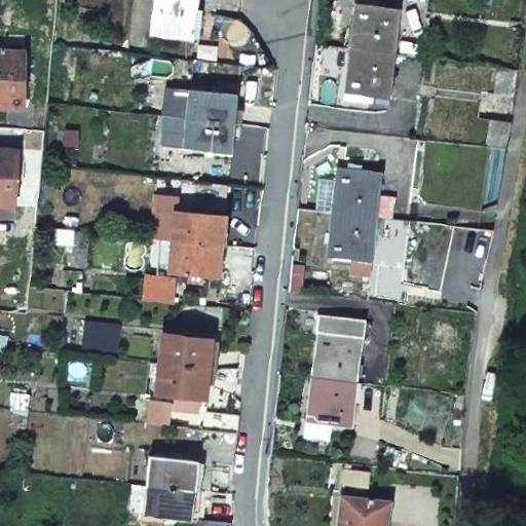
[(153,0),(150,35),(193,40),(196,0),(153,0)]
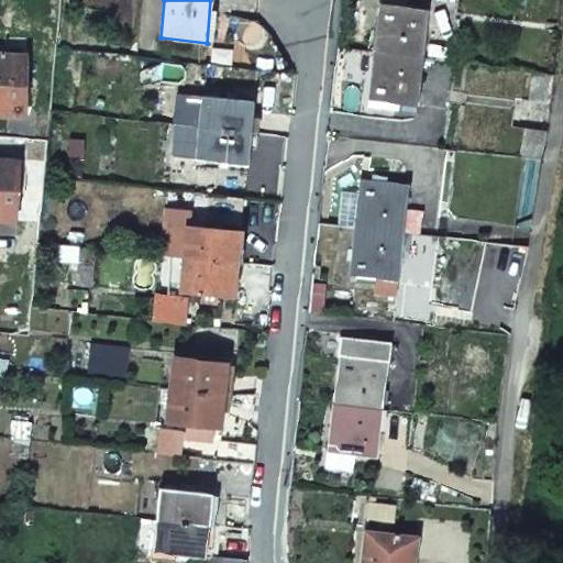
[(378,4),(373,52),(421,58),(427,11),(378,4)]
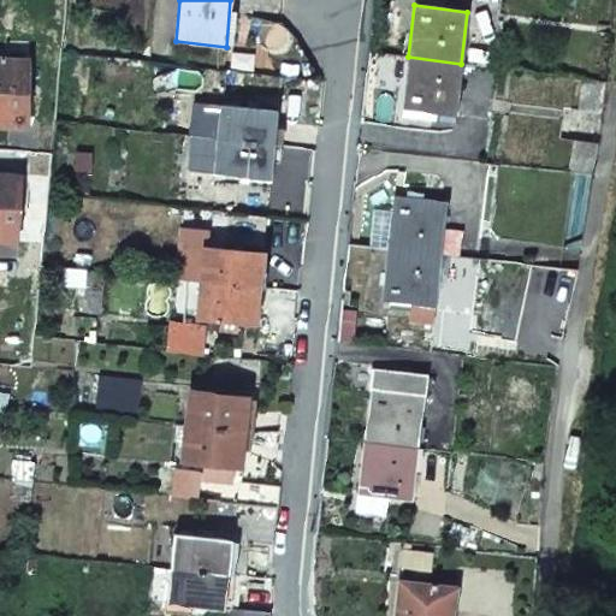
[(408,57),(402,108),(455,116),(461,64),(408,57)]
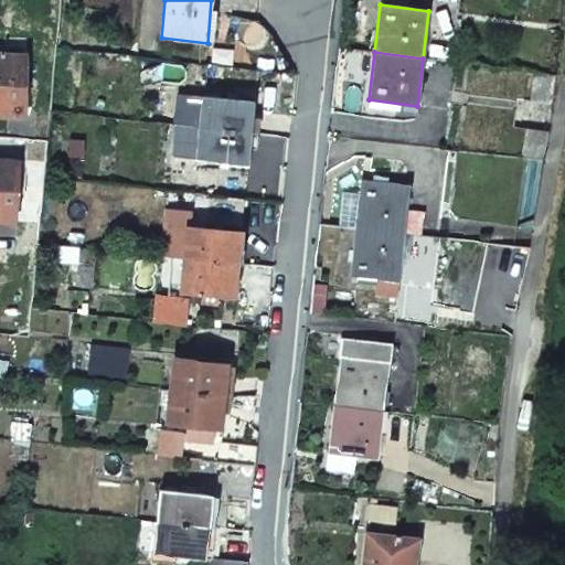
[(0,55),(0,114),(23,116),(25,56),(0,55)]
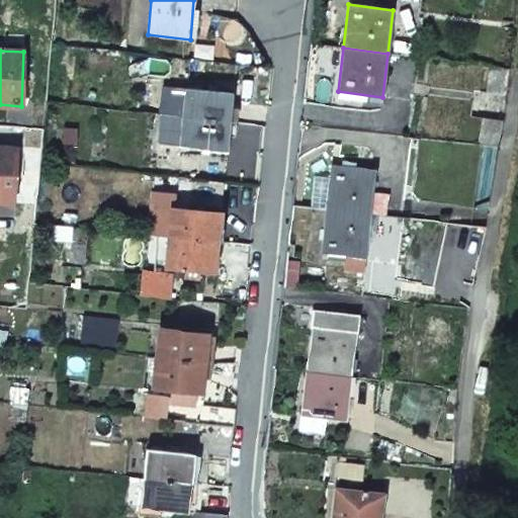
[(488,66),(485,93),(505,94),(509,70),(488,66)]
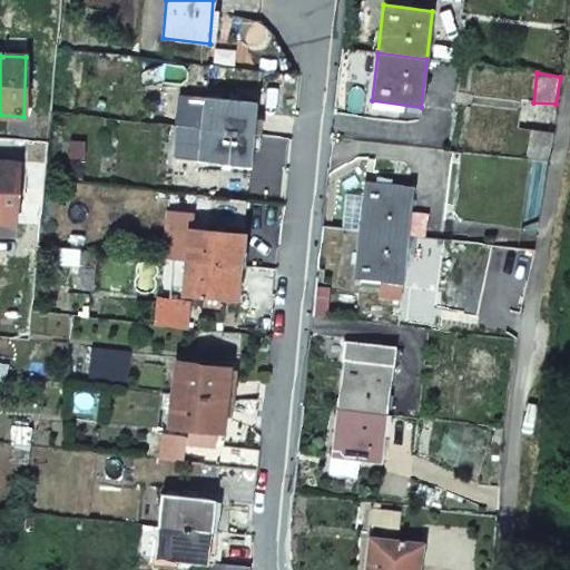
[(202,129),(205,98),(178,95),(175,127),(178,127),(202,129)]
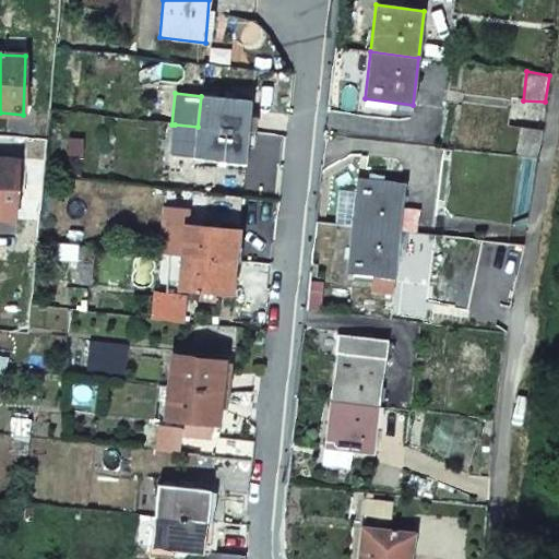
[(201,96),(198,127),(248,132),(250,102),(201,96)]
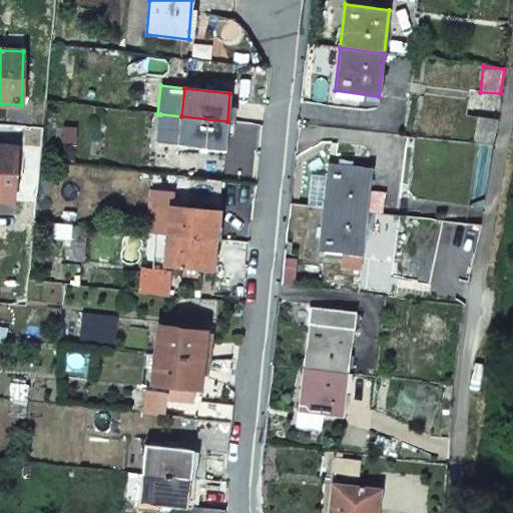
[(178,145),(181,116),(160,114),(157,142),(178,145)]
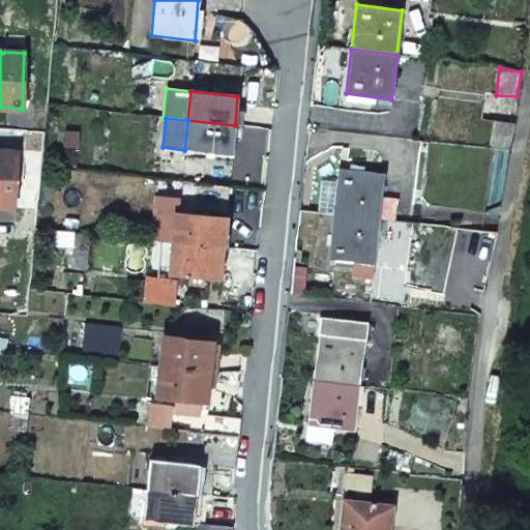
[(187,120),(184,150),(232,154),(235,125),(187,120)]
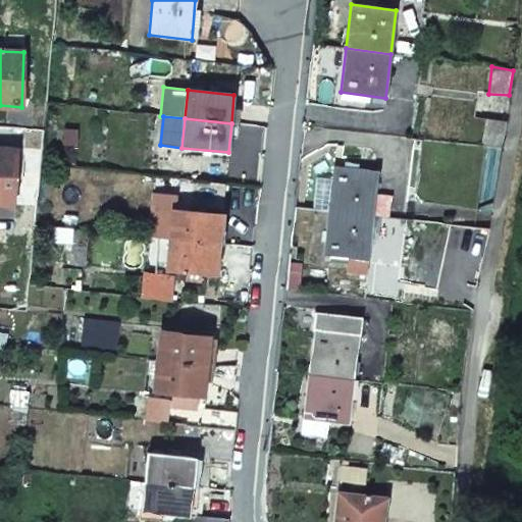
[(483,118),(481,146),(502,148),(505,121),(483,118)]
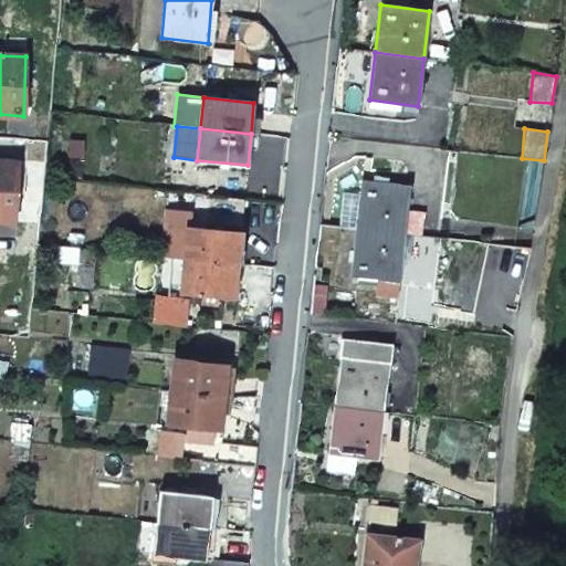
[(0,161),(0,220),(17,221),(19,164),(0,161)]
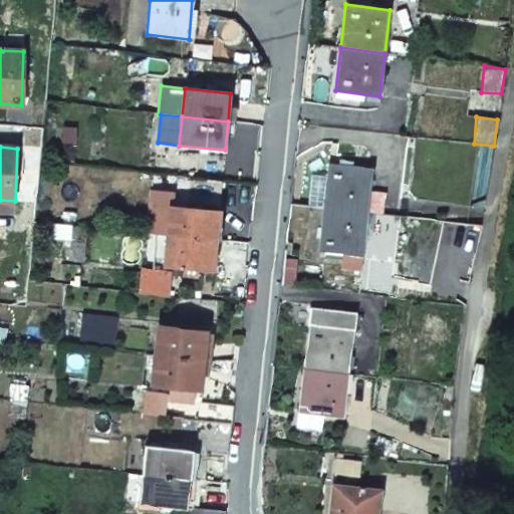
[(372,169),(328,165),(323,208),(367,213),(372,169)]
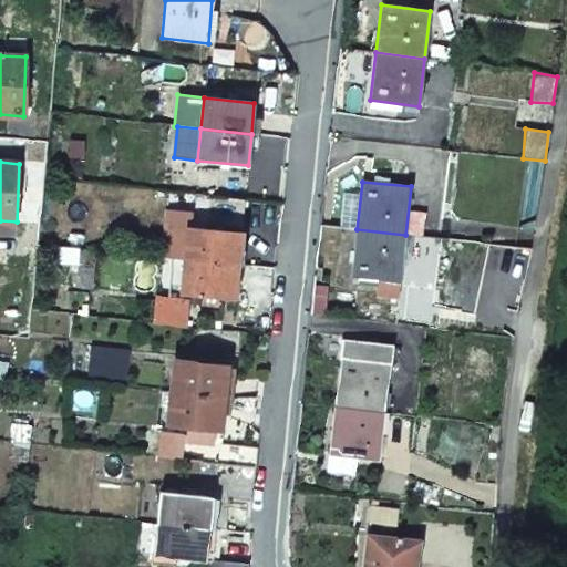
[(185,195),(183,215),(197,216),(198,196),(185,195)]
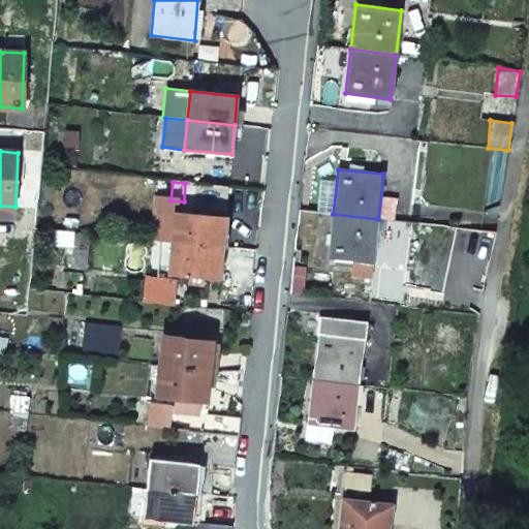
[(177,215),(155,214),(152,241),(175,243),(177,215)]
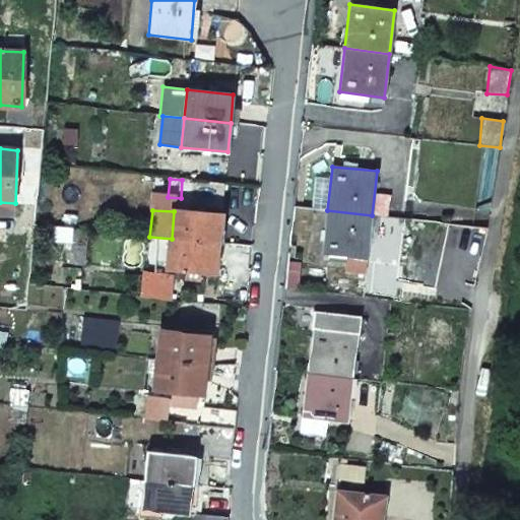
[(174,211),(172,239),(217,244),(220,215),(174,210),(174,211)]
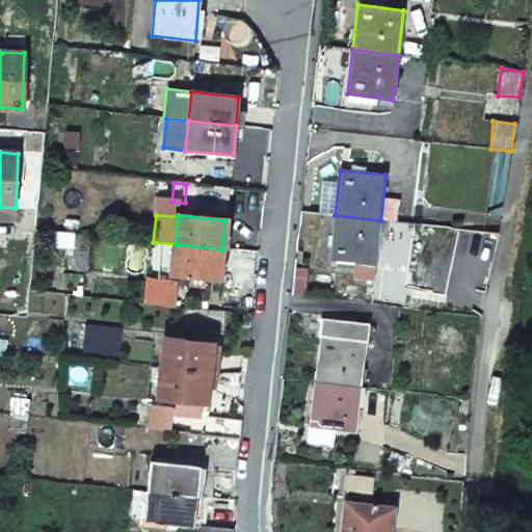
[(380,220),(335,215),(330,260),(375,265),(380,220)]
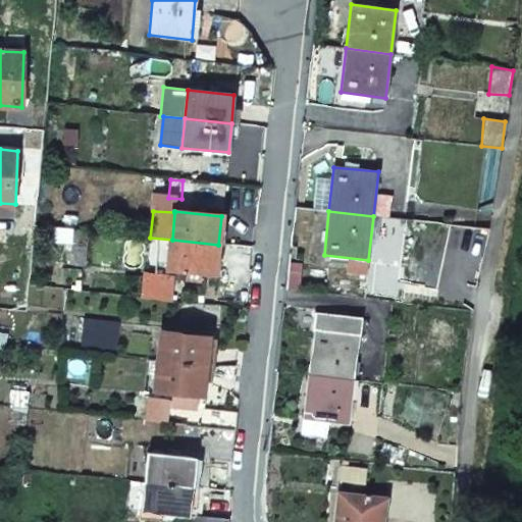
[(218,245),(172,240),(169,269),(172,269),(189,271),(187,279),(201,280),(201,272),(215,274),(218,245)]
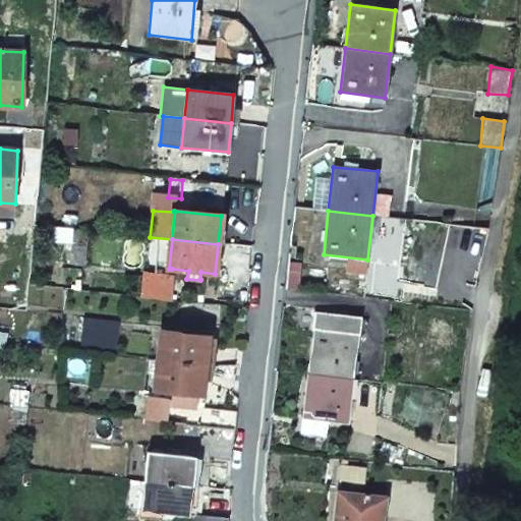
[(188,271),(172,269),(171,277),(186,279),(188,271)]
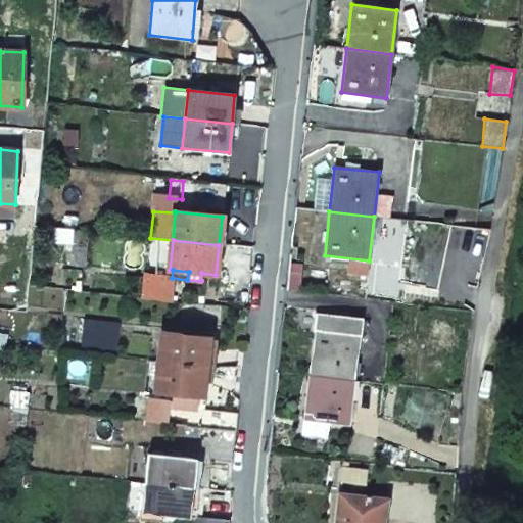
[(362,320),(316,315),(314,333),(308,377),(354,382),(362,320)]
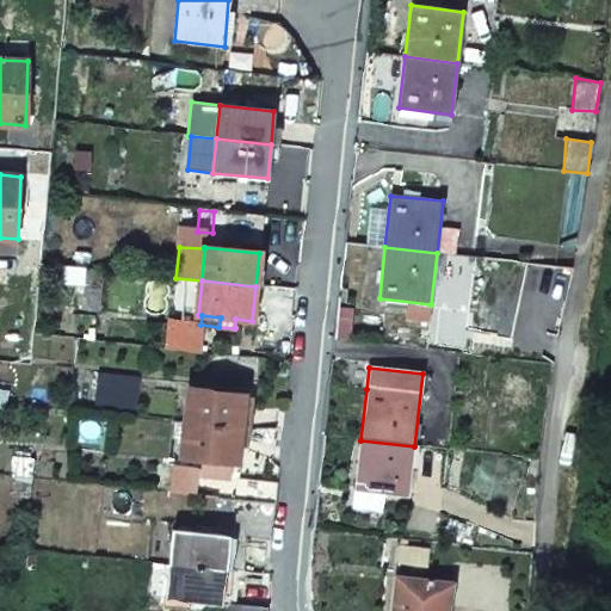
[(189,389),(185,423),(241,430),(245,395),(224,393),(224,387),(214,386),(213,392),(189,389)]
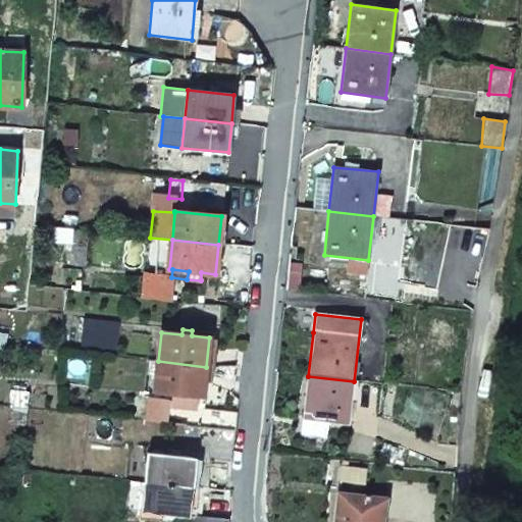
[(206,367),(158,361),(156,390),(175,393),(173,405),(195,407),(196,395),(203,396),(206,367)]
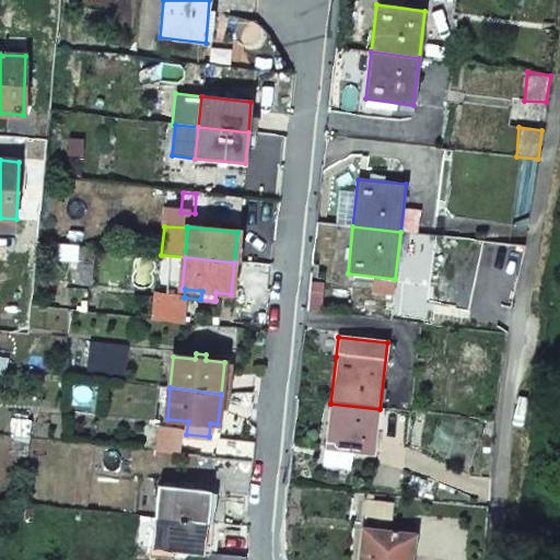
[(380,409),(330,404),(325,451),(352,454),(373,456),(380,409)]
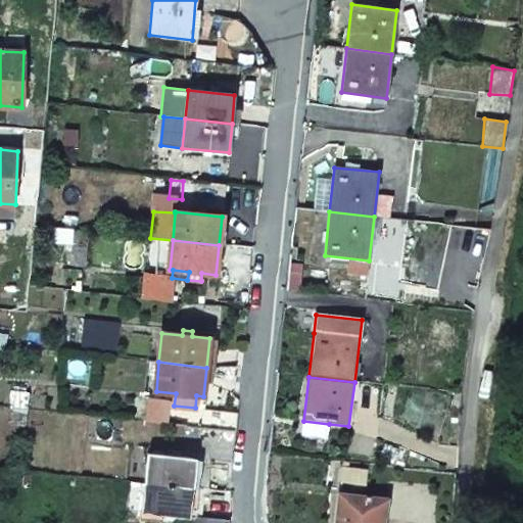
[(202,409),(200,428),(234,432),(236,413),(202,409)]
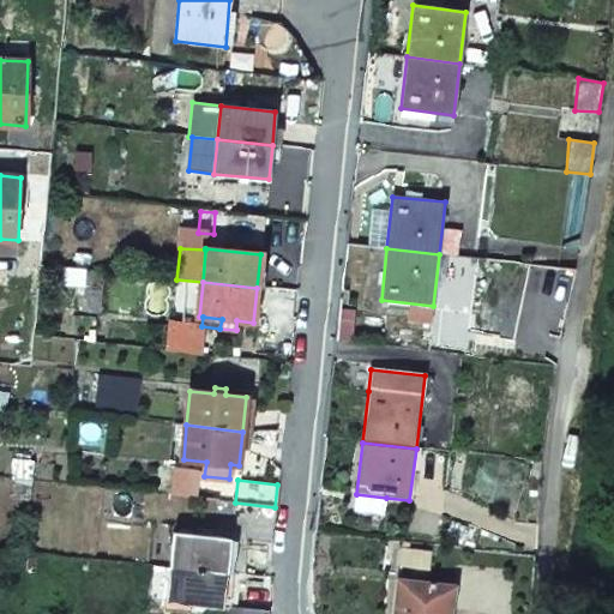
[(386,498),(356,494),(354,512),(384,516),(386,498)]
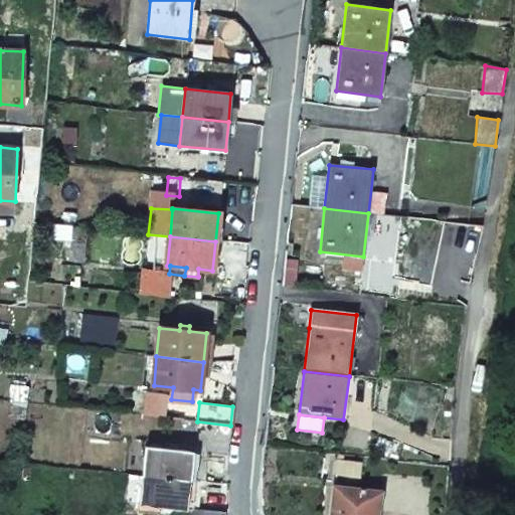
[(197,421),(194,452),(227,455),(230,425),(197,421)]
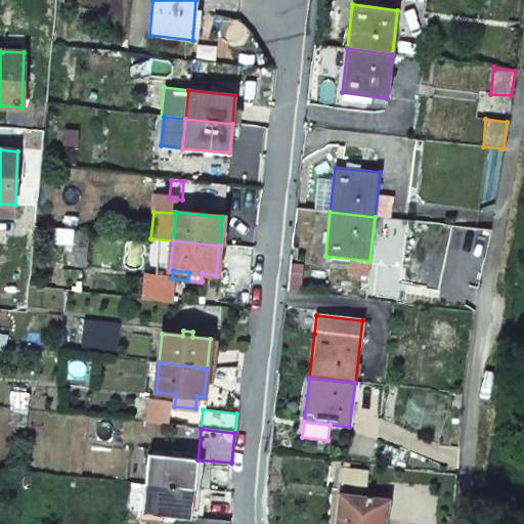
[(149,455),(146,485),(193,490),(197,462),(149,455)]
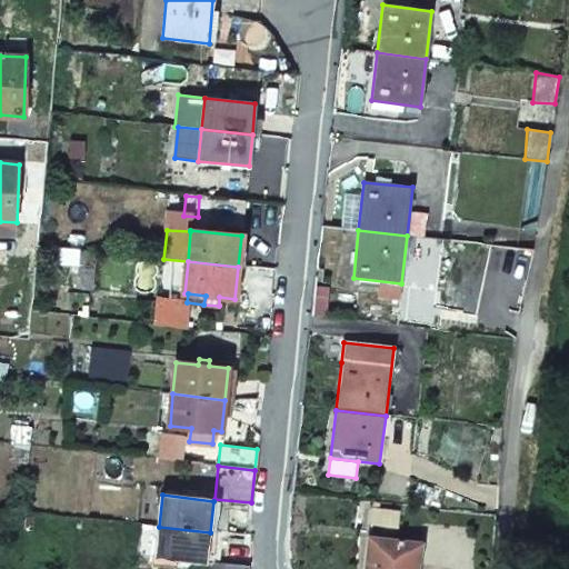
[(159,527),(156,558),(207,565),(210,532),(159,527)]
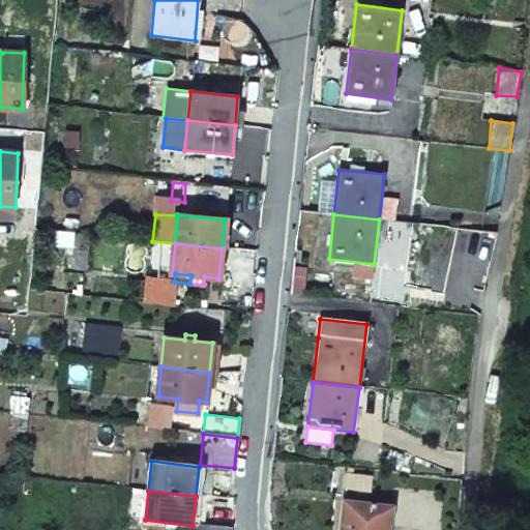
[(387,529),(390,508),(345,503),(342,529),(387,529)]
